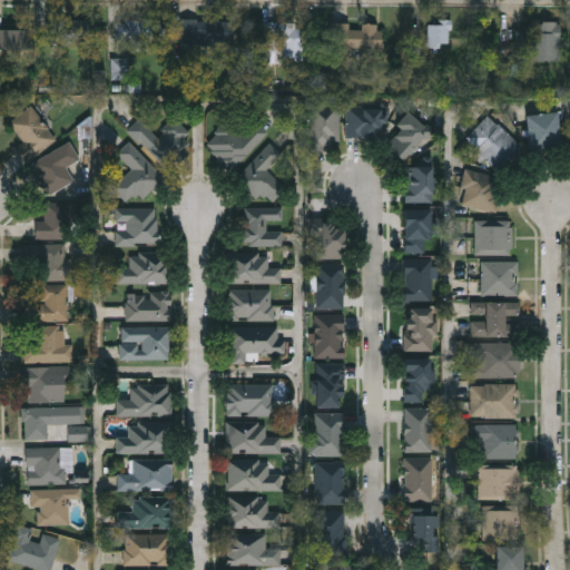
[(180,19),(232,19),(232,45),(180,45),(180,19)]
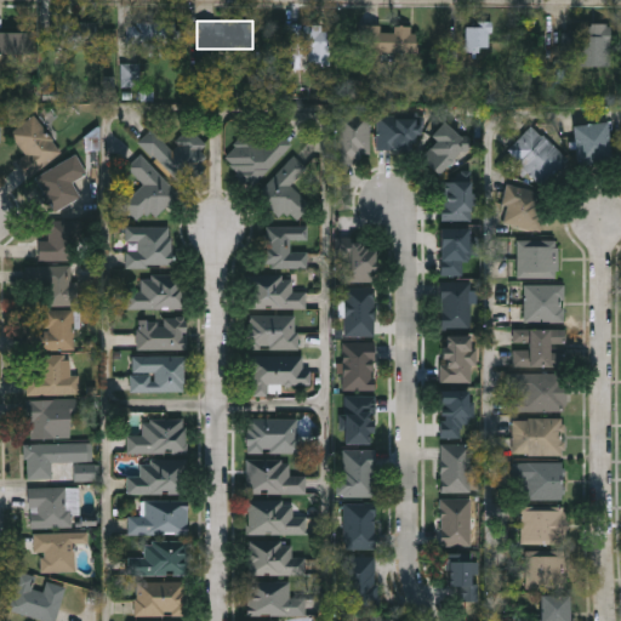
[(96,50),(62,50),(62,22),(96,22),(96,50)]
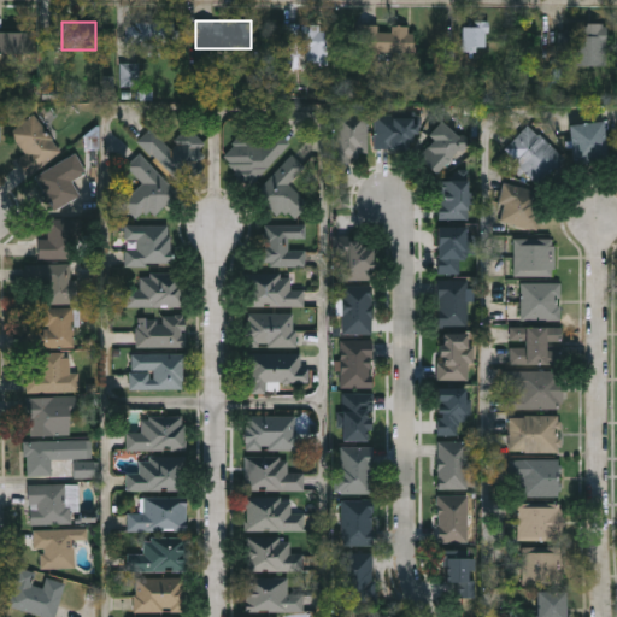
[(177,22),(177,42),(131,42),(131,22),(177,22)]
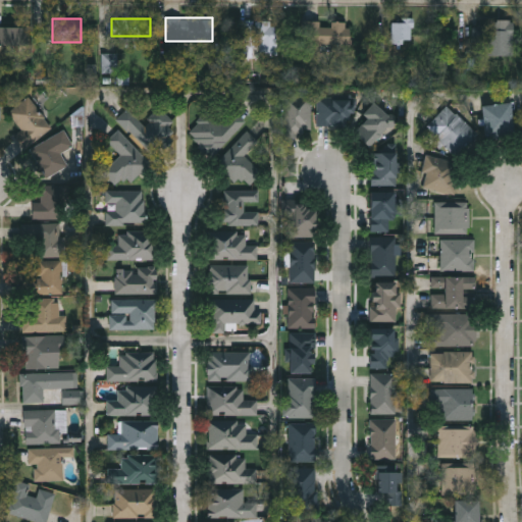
[(253,44),(253,57),(233,57),(233,19),(275,19),(275,44),(253,44)]
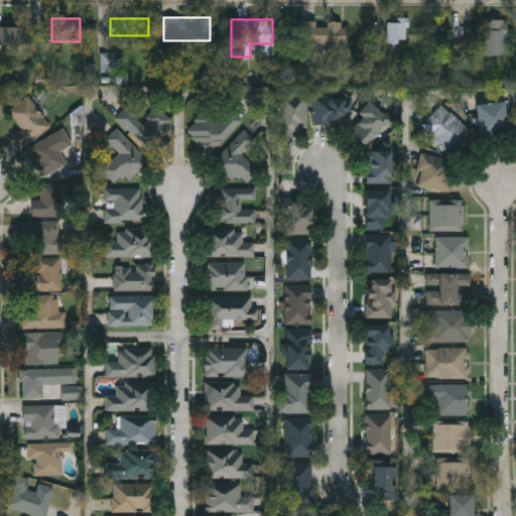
[(506,20),(506,45),(467,45),(467,20),(506,20)]
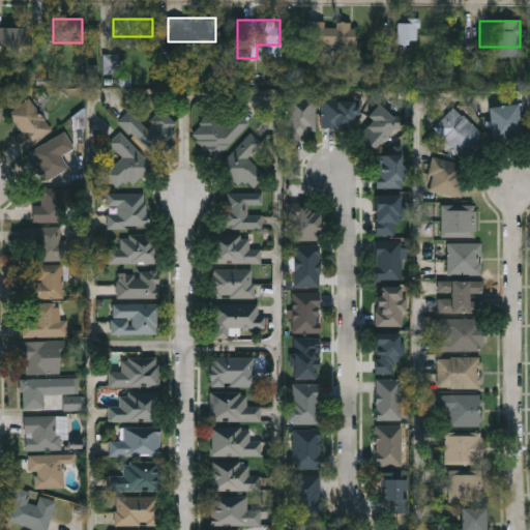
[(306,22),(353,22),(353,46),(306,46),(306,22)]
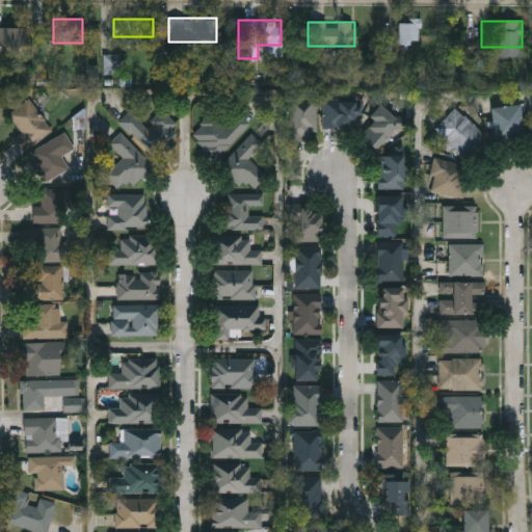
[(419,24),(419,45),(398,45),(398,24),(419,24)]
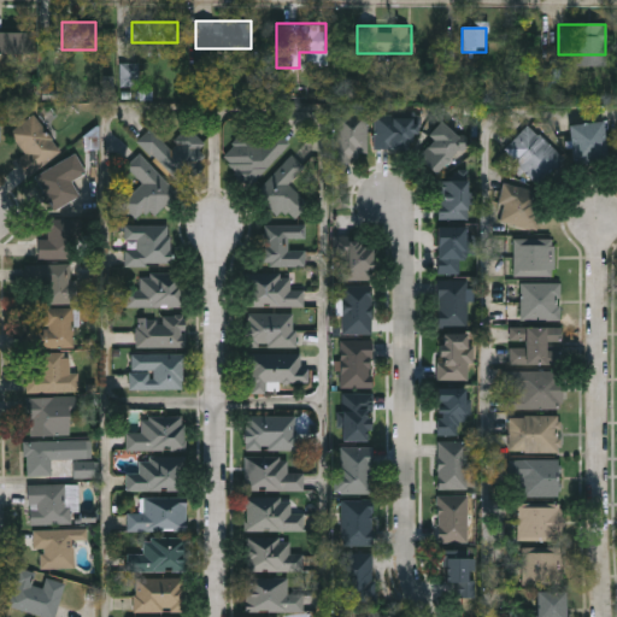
[(0,57),(0,33),(31,33),(31,57),(0,57)]
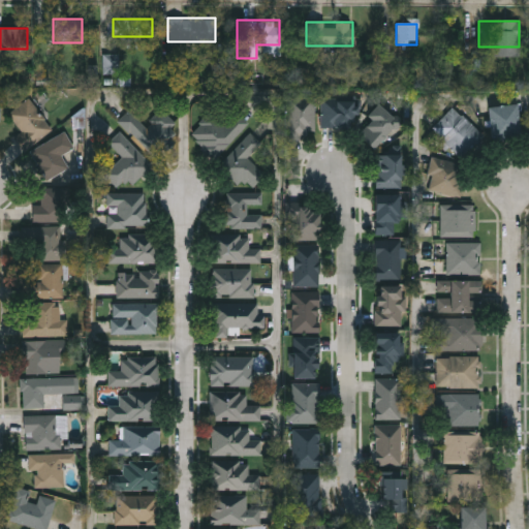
[(102,73),(102,54),(118,54),(118,73),(102,73)]
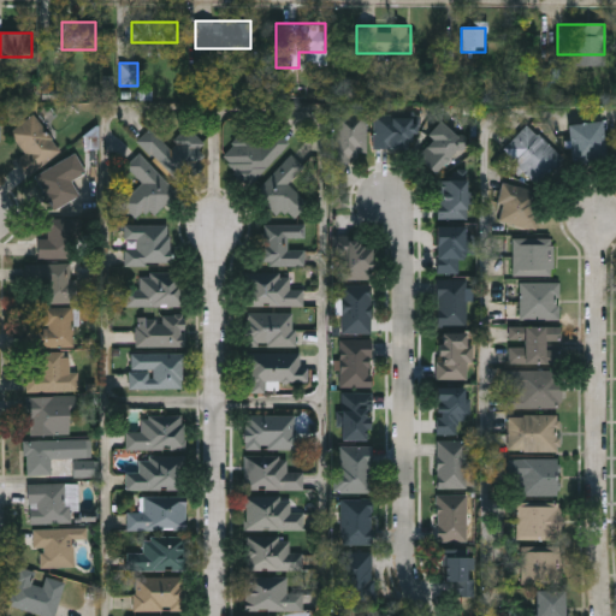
[(10,130),(35,114),(60,152),(35,169),(10,130)]
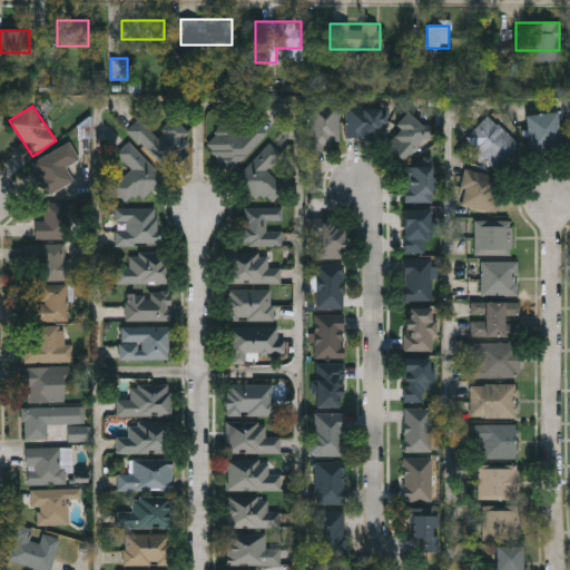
[(382,138),(346,138),(346,107),(382,107),(382,138)]
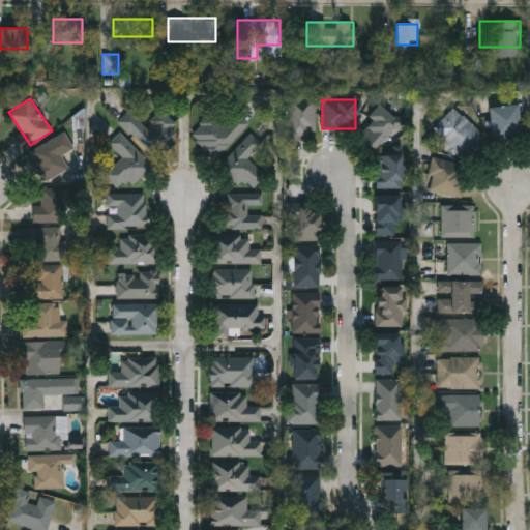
[(286,101),(315,101),(315,134),(286,134),(286,101)]
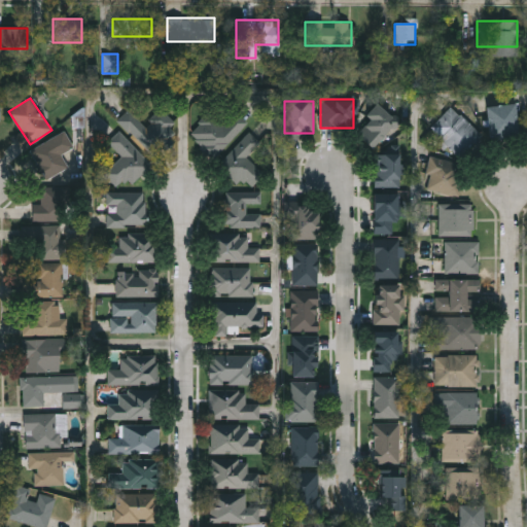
[(363,116),(377,103),(397,125),(371,150),(355,135),(369,121),(363,116)]
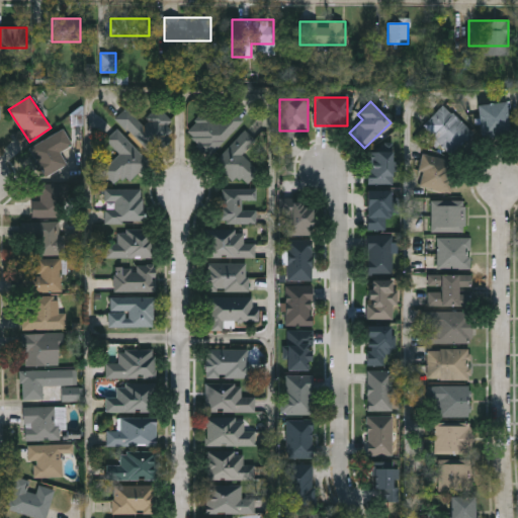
[(478,105),(506,102),(509,133),(481,136),(478,105)]
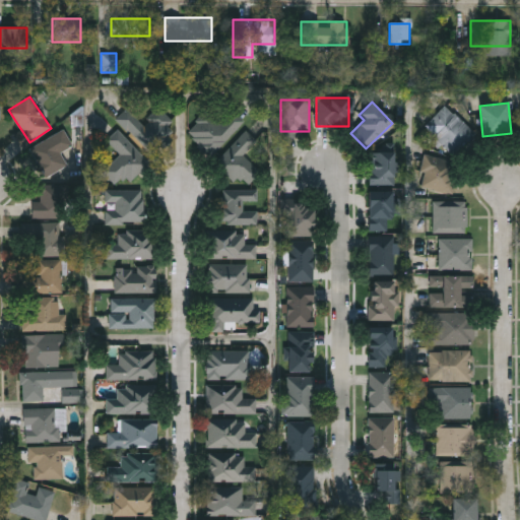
[(425,127),(446,105),(474,134),(453,155),(425,127)]
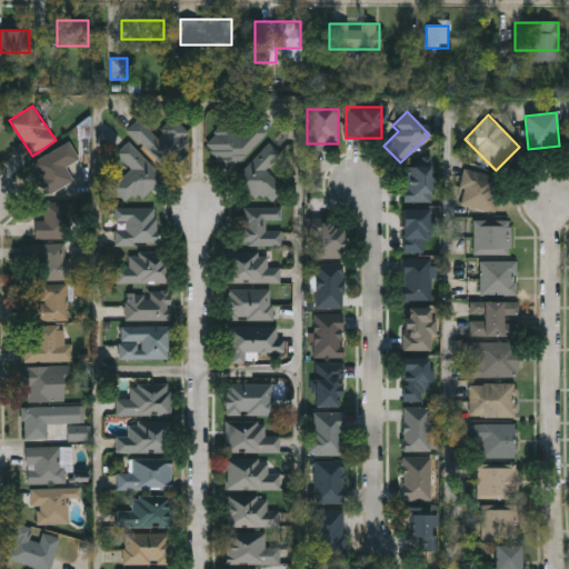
[(172,118),(196,142),(166,170),(127,129),(139,118),(155,135),(172,118)]
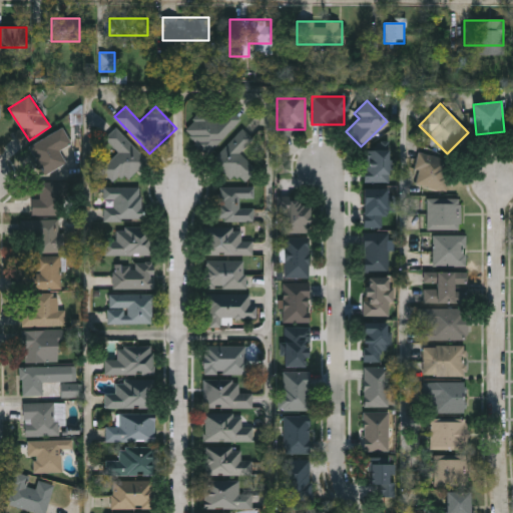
[(207,153),(183,129),(203,109),(216,122),(229,108),(240,120),(207,153)]
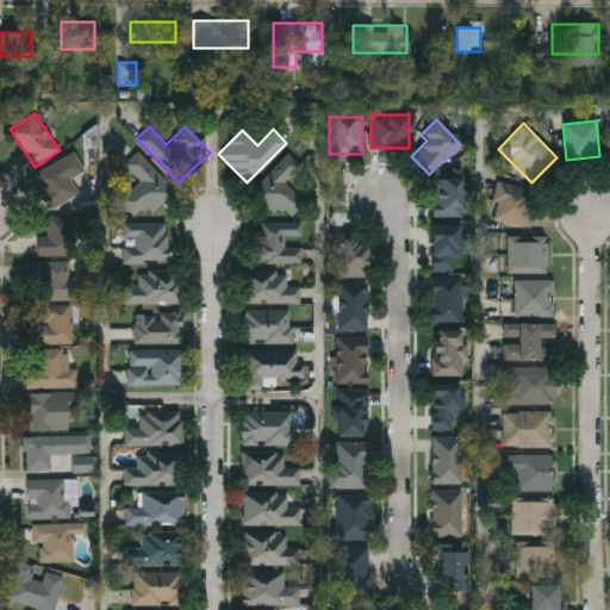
[(70,179),(79,192),(54,209),(33,176),(74,150),(86,169),(70,179)]
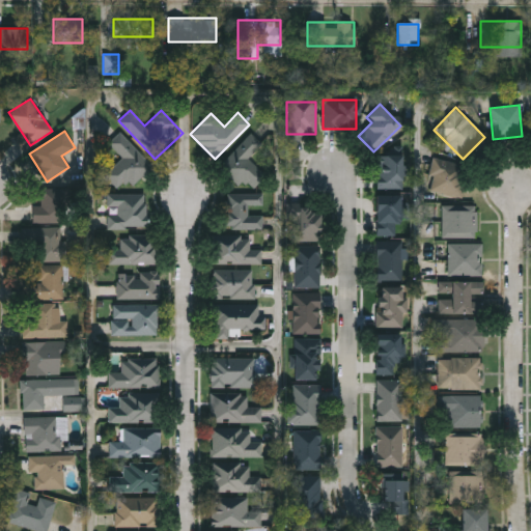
[(117,188),(105,173),(121,157),(108,142),(119,131),(152,167),(132,187),(126,179),(117,188)]
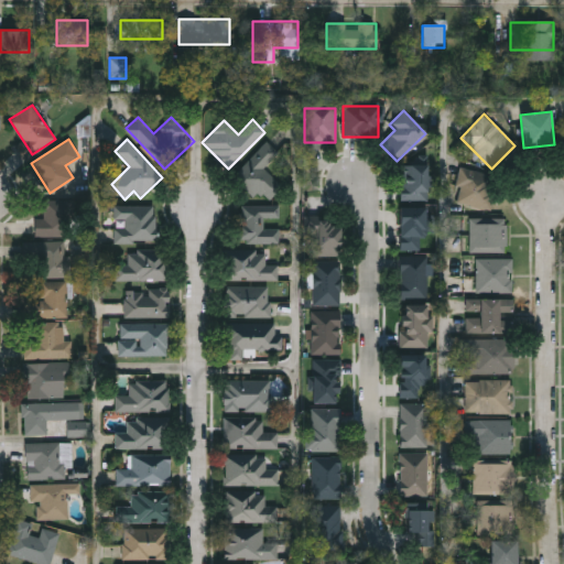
[(236,174),(266,141),(279,152),(263,170),(282,185),(268,202),(236,174)]
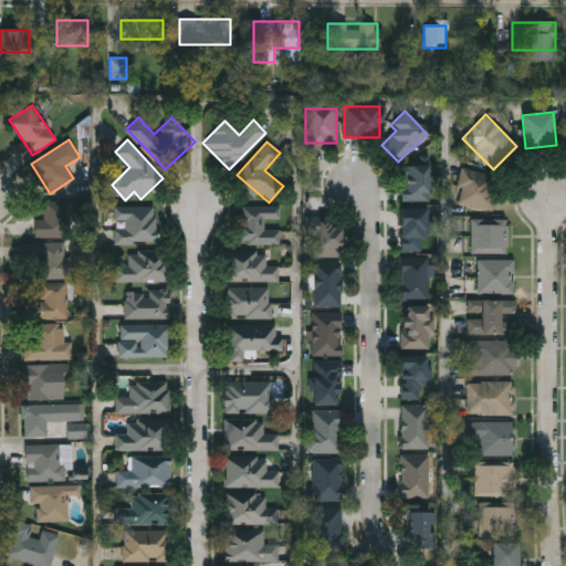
[(401,200),(401,166),(428,166),(428,200),(401,200)]
